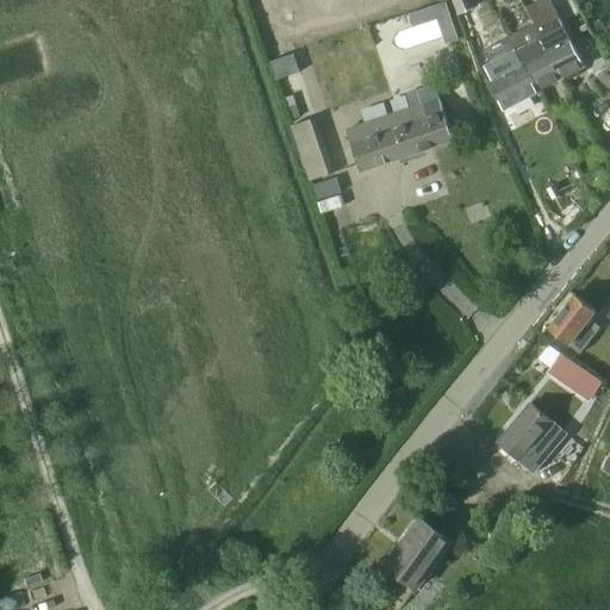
[(473,0),(453,0),(458,12),(475,6),(473,0)]
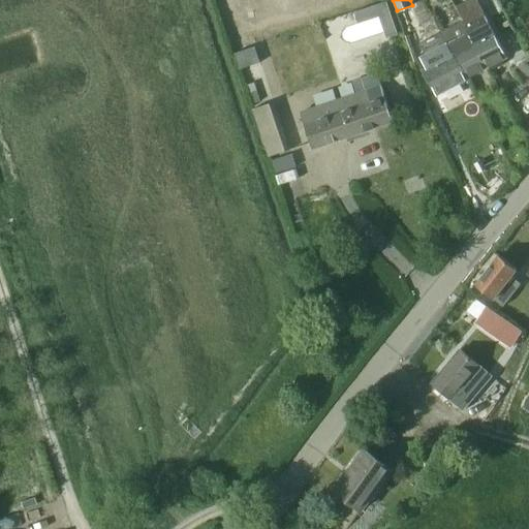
[(475,0),(468,0),(457,6),(464,21),(461,22),(468,35),(487,68),(506,58),(489,24),(475,0)]
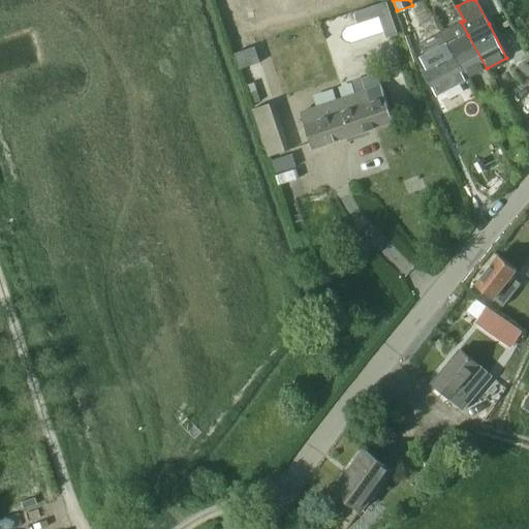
[(465,80),(487,68),(461,22),(441,32),(465,80)]
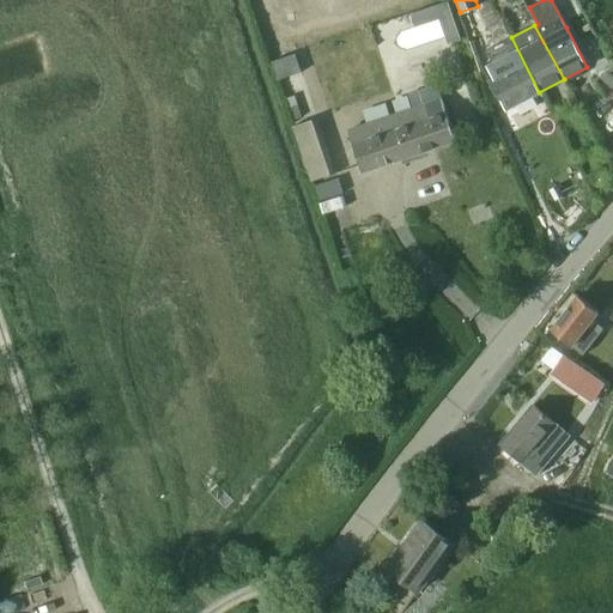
[(505,109),(539,92),(511,37),(486,50),(504,85),(495,90),(505,109)]
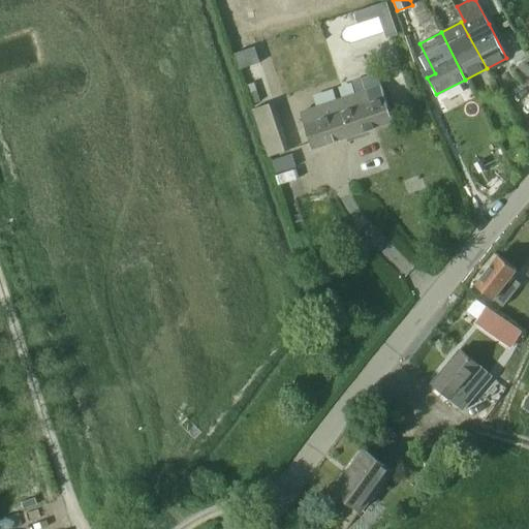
[(313,149),(394,122),(380,85),(301,113),(313,149)]
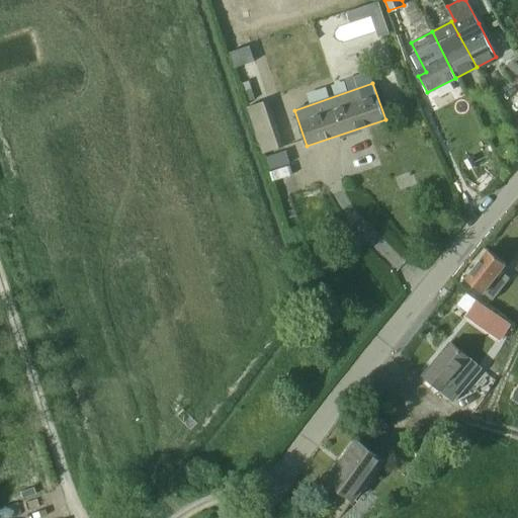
[(262,153),(281,147),(266,100),(247,106),(262,153)]
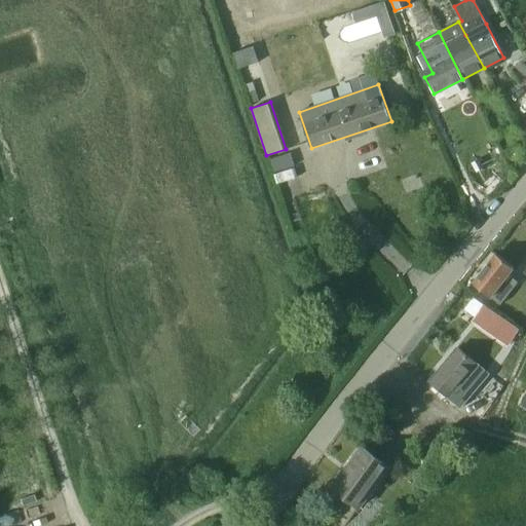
[(506,275),(513,267),(494,253),(470,285),(488,298),(498,306),(516,283),(506,275)]
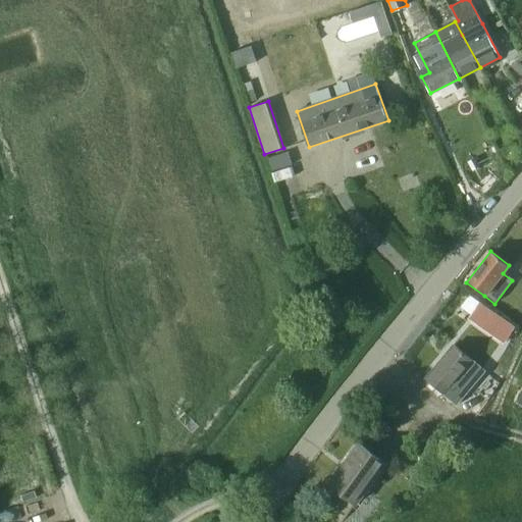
[(487,399),(500,382),(484,372),(486,371),(453,343),(424,378),(457,406),(472,386),(487,399)]
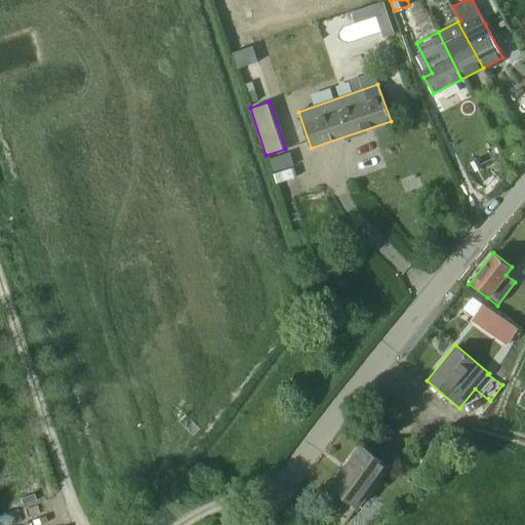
[(328,487),(358,509),(390,466),(360,443),(328,487)]
